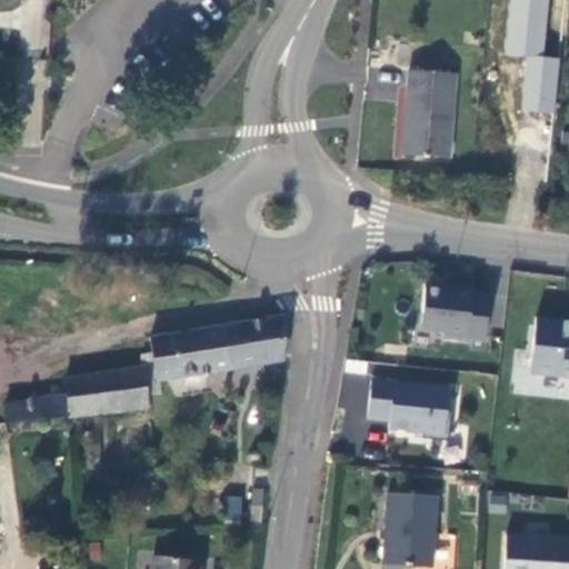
[(549,0),(509,0),(505,53),(527,56),(543,58),(549,0)]
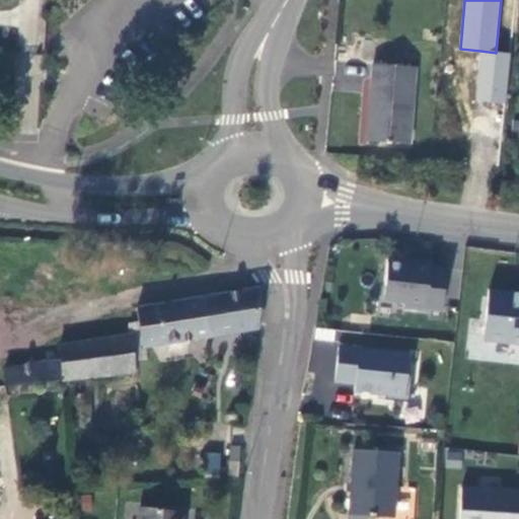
[(496,53),(480,51),(475,99),(505,102),(510,54),(496,53)]
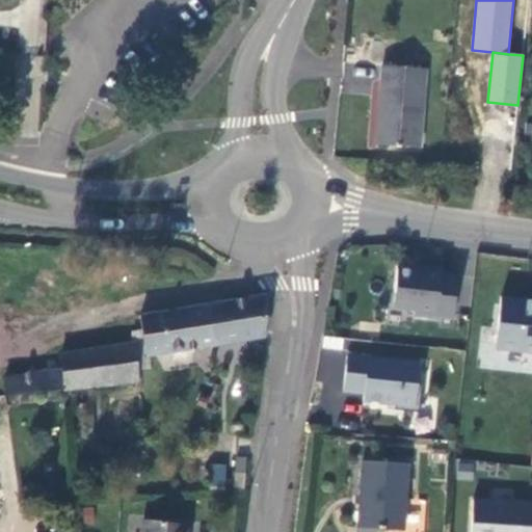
[(382,67),(376,147),(420,150),(426,70),(382,67)]
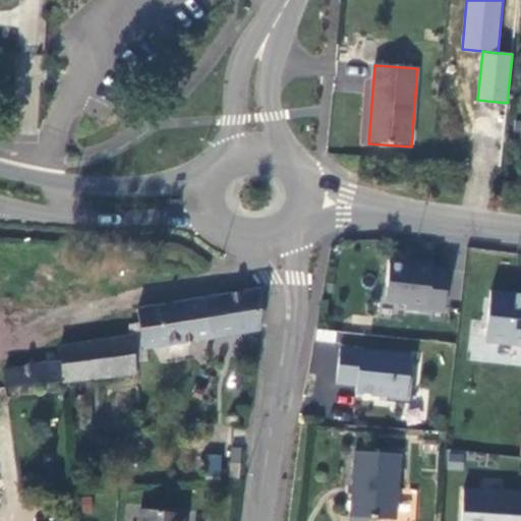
[(407,302),(407,307),(445,311),(450,269),(433,267),(435,262),(416,261),(415,265),(403,264),(391,263),(387,300),(407,302)]
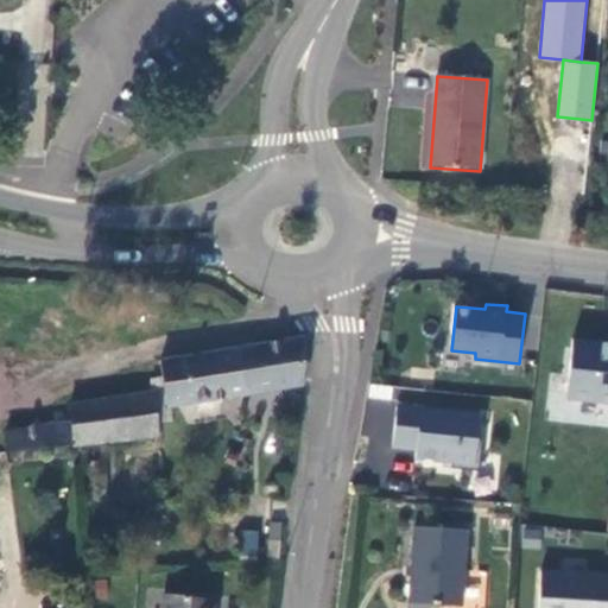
[(302,385),(306,341),(297,341),(240,350),(246,393),(302,385)]
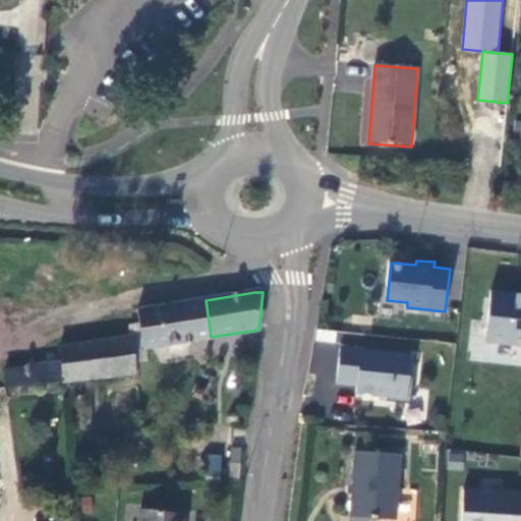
[(520,296),(491,293),(485,344),(520,347),(520,296)]
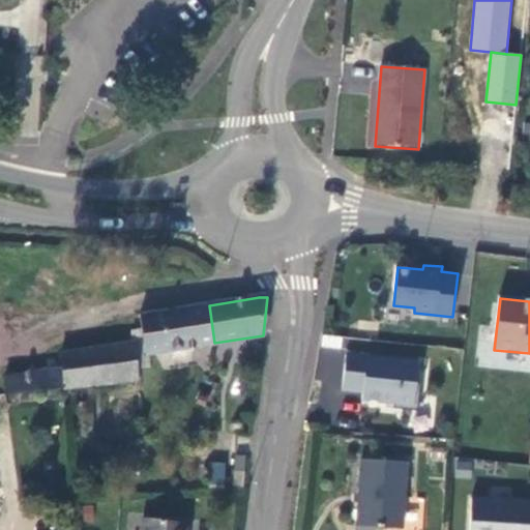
[(209,305),(140,316),(142,330),(146,354),(214,343),(209,305)]
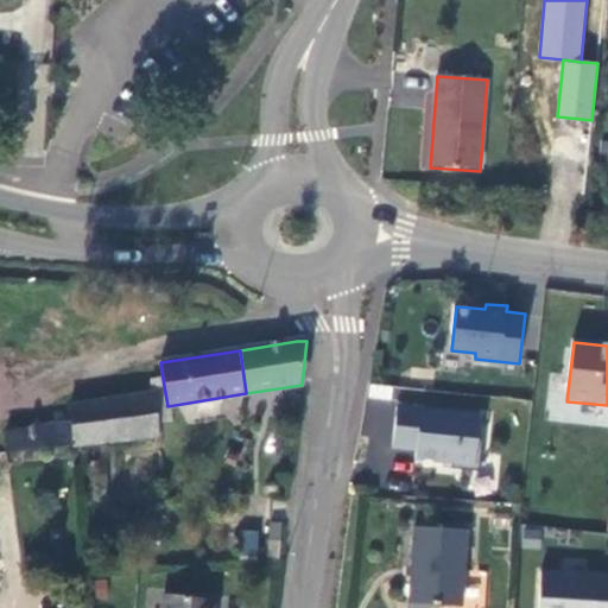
[(168,406),(163,379),(150,380),(152,394),(154,409),(168,406)]
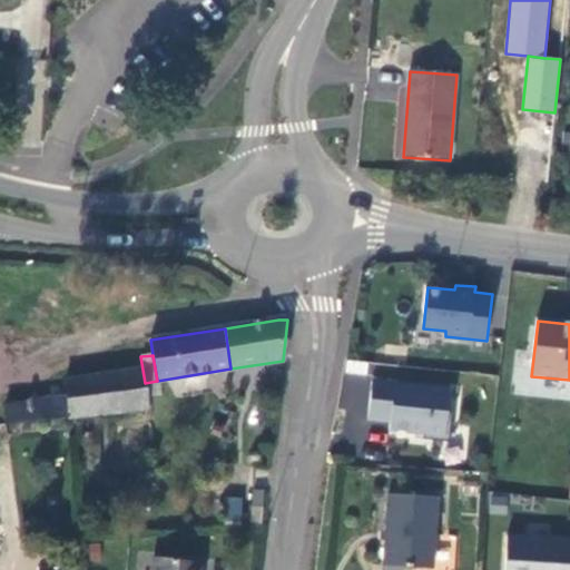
[(143,370),(65,382),(67,397),(5,405),(7,425),(78,418),(147,410),(145,383),(143,370)]
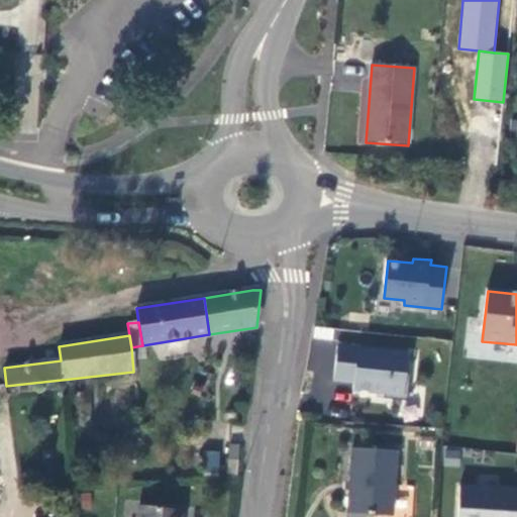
[(404,374),(407,352),(336,344),(332,380),(352,382),(352,390),(383,393),(383,398),(407,401),(410,375),(404,374)]
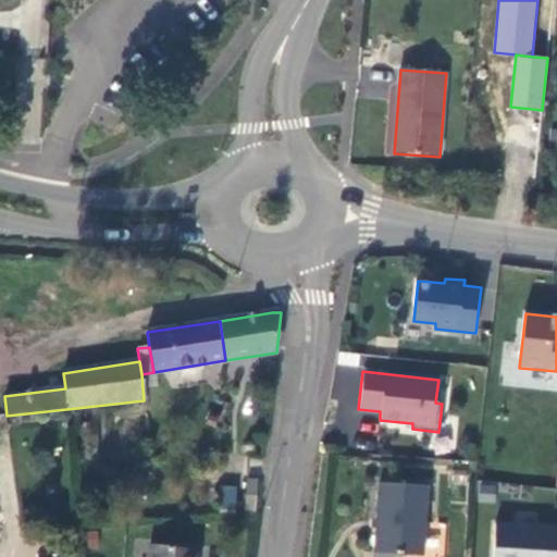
[(380,484),(375,553),(388,554),(422,556),(426,486),(380,484)]
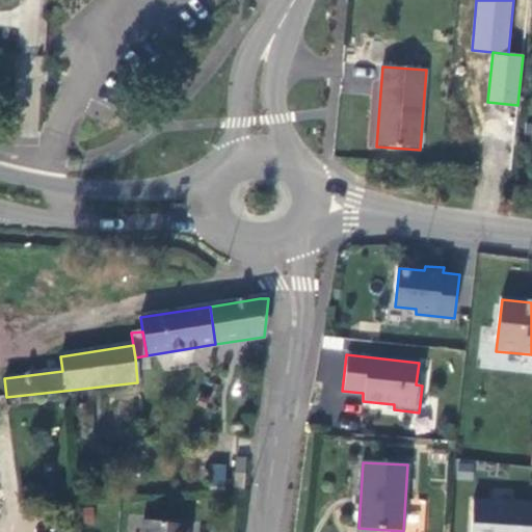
[(211,463),(211,486),(224,486),(224,463),(211,463)]
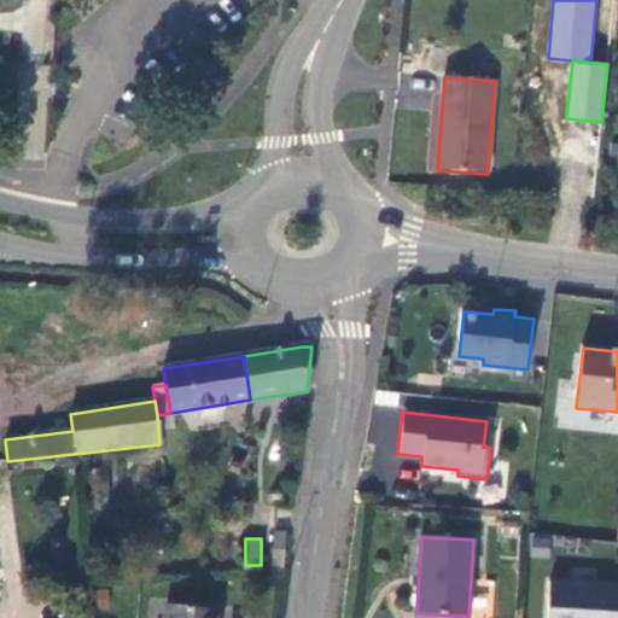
[(617,617),(617,589),(549,586),(546,617),(617,617)]
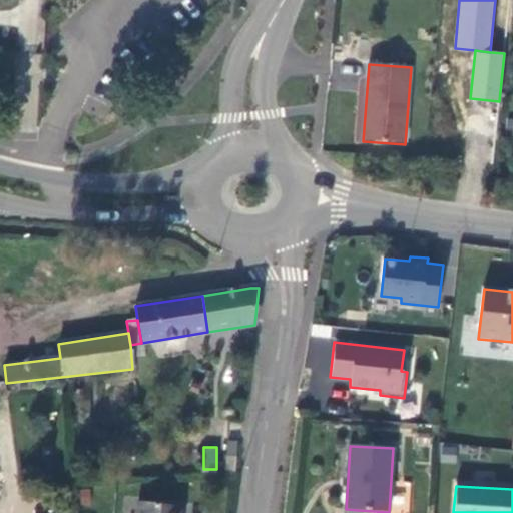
[(180,512),(181,508),(138,503),(137,512),(180,512)]
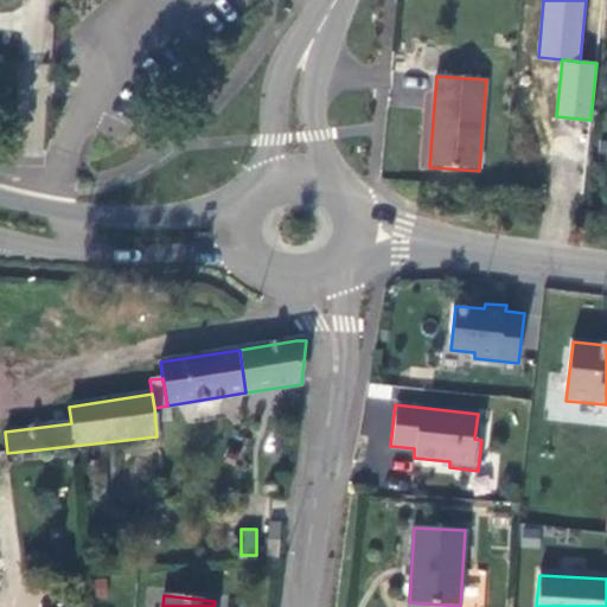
All buildings are outlined.
